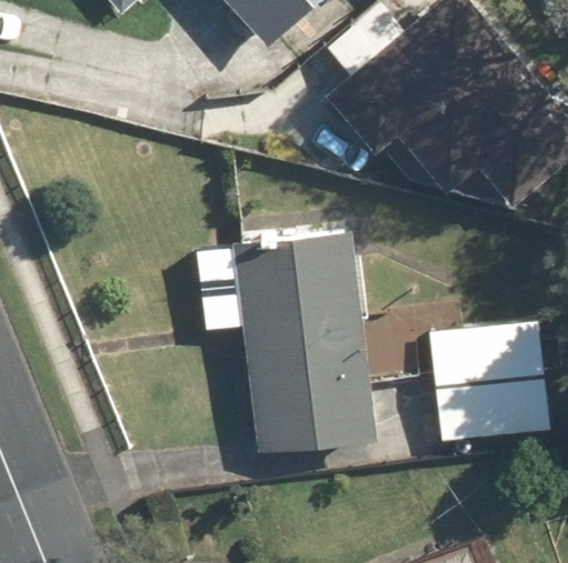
[(103,0),(125,21),(146,0),(222,0),(269,48),(319,0),(103,0)]
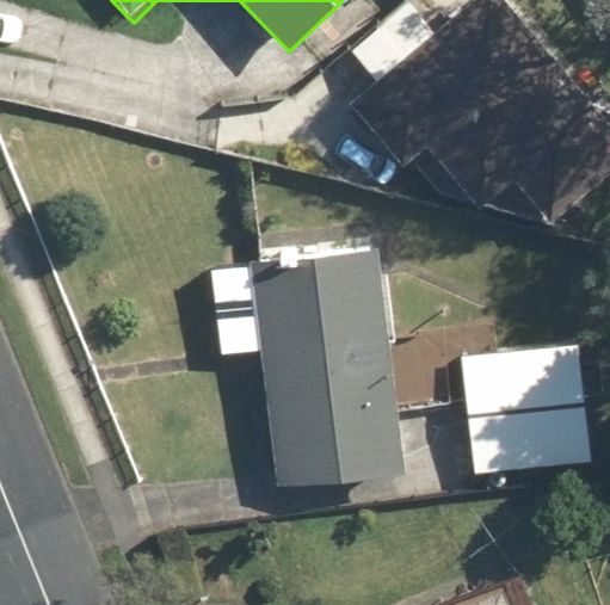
[(609,121),(506,0),(462,0),(431,28),(410,2),(331,69),(410,160),(425,147),(479,209),(513,180),(550,223),(609,171),(609,121)]
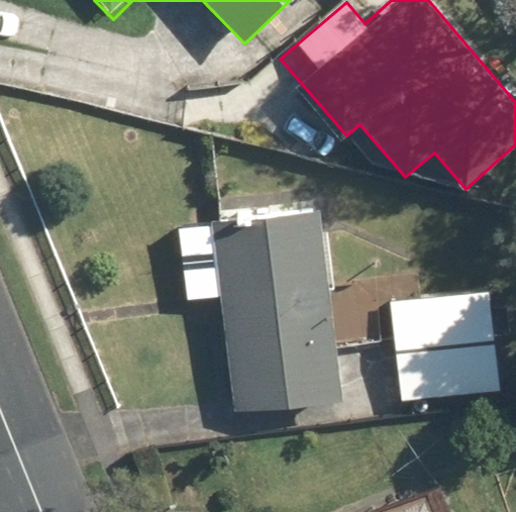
[(184,303),(221,299),(232,413),(338,404),(320,206),(214,216),(215,227),(177,231),(184,303)]
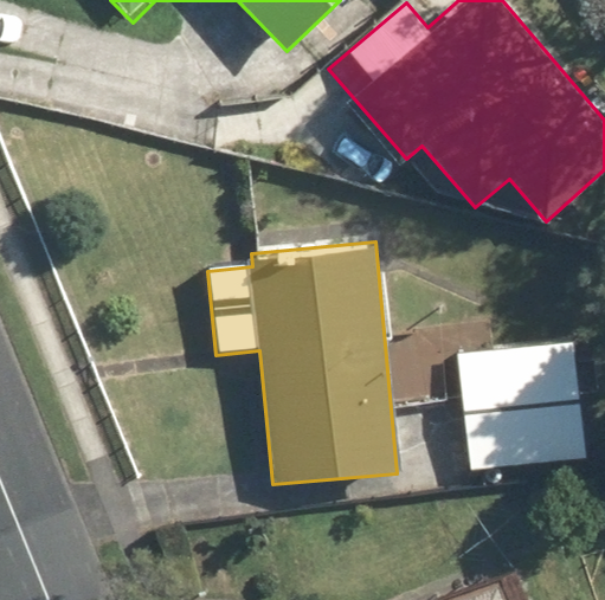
[(574,341),(461,347),(468,466),(581,460),(574,341)]
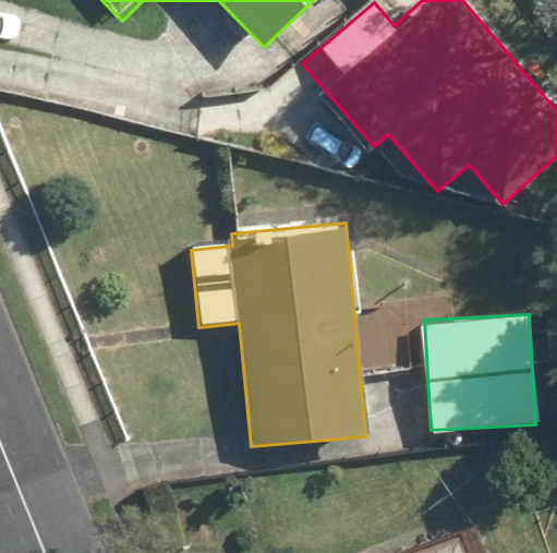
[(464,552),(459,538),(421,552),(464,552)]
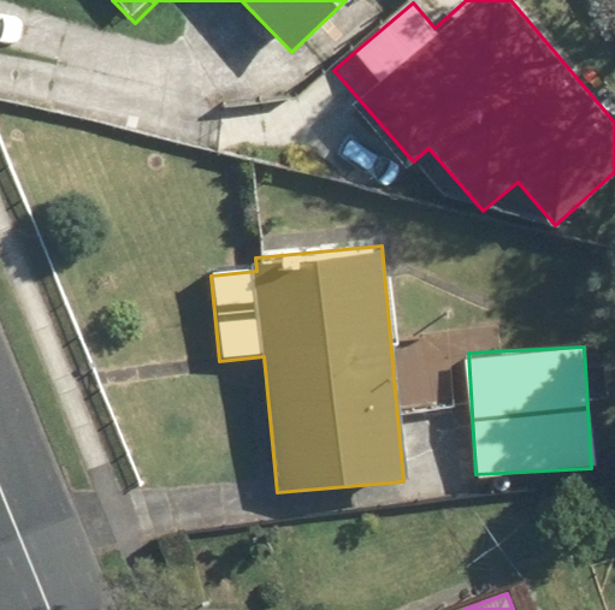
All buildings are outlined.
